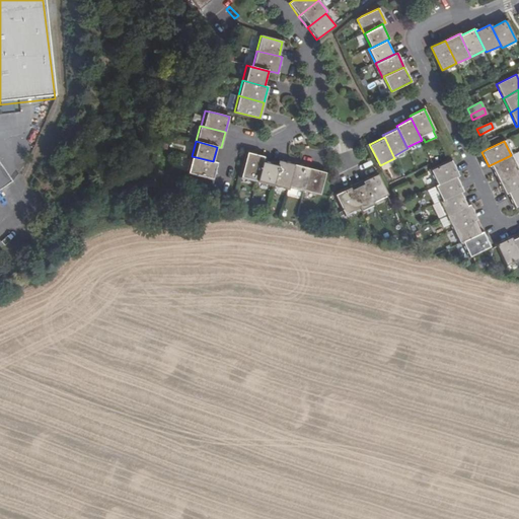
[(247,152),(241,177),(256,181),(262,160),(263,156),(247,152)]
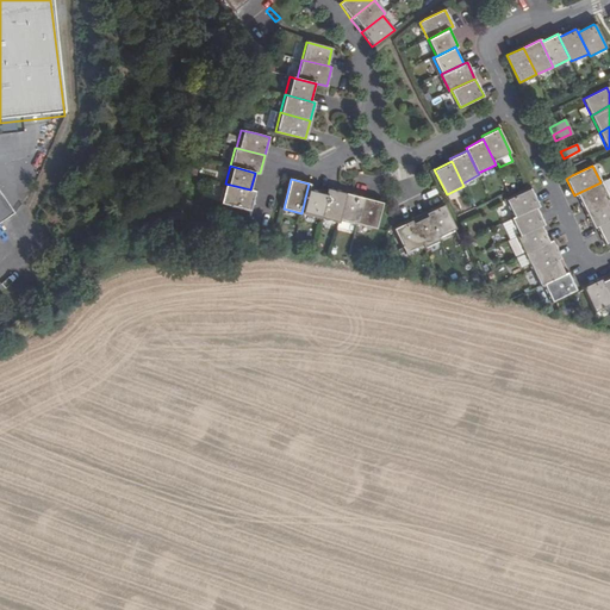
[(576,194),(584,211),(609,199),(601,182),(576,194)]
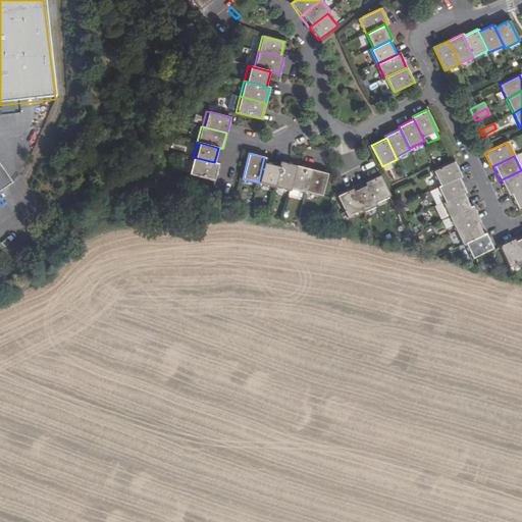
[(214,162),(193,157),(189,173),(214,179),(218,163),(214,162)]
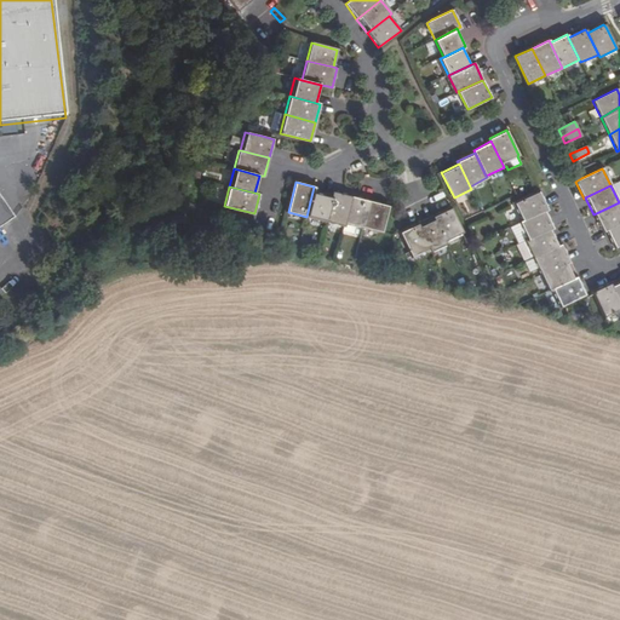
[(0,225),(16,213),(0,190),(0,225)]
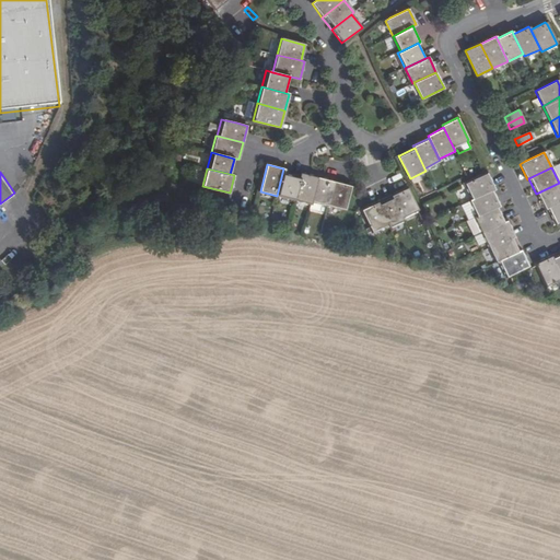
[(311,201),(317,176),(301,172),(300,176),(293,200),(310,205),(311,201)]
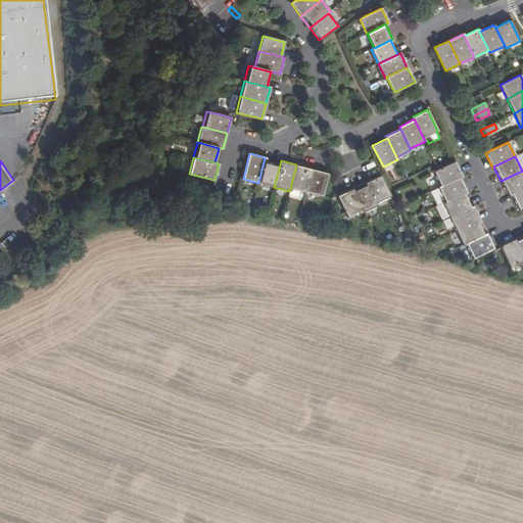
[(274,187),(280,164),(264,161),(258,183),(274,187)]
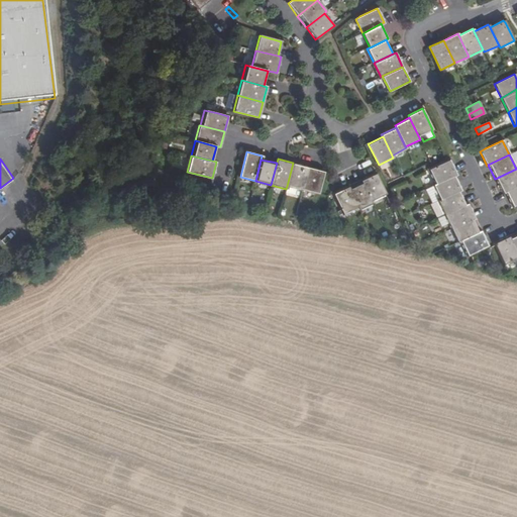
[(428,169),(435,184),(453,176),(455,175),(449,160),(448,160),(428,169)]
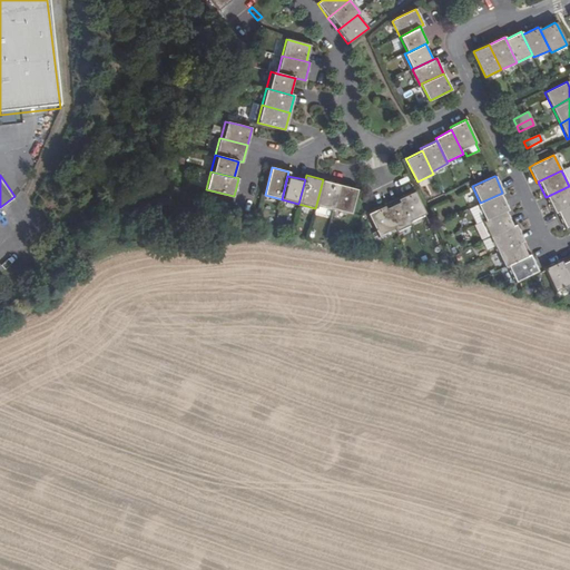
[(334,209),(340,184),(323,179),(316,205),(326,207),(334,209)]
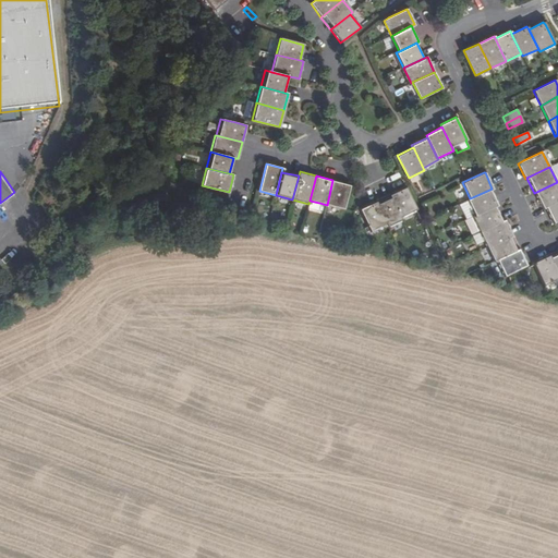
[(327,205),(342,209),(349,184),(332,180),(327,205)]
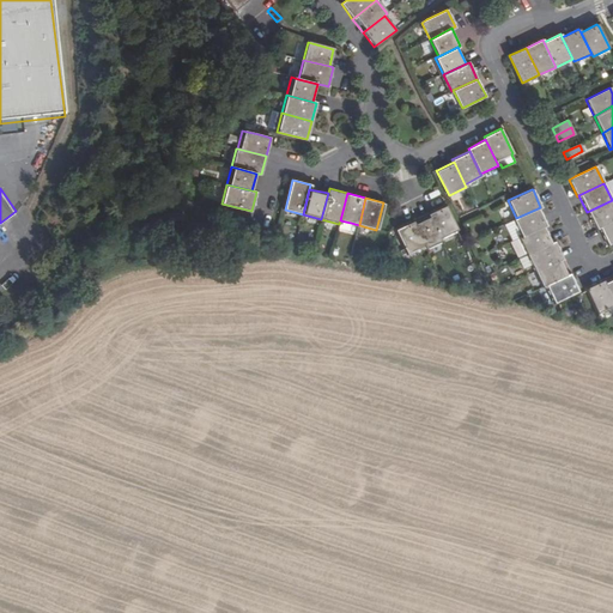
[(598,228),(612,219),(612,201),(612,200),(587,212),(596,229),(598,228)]
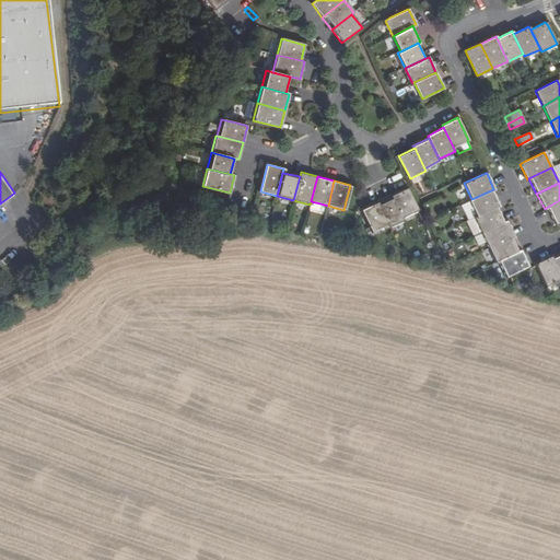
[(392,195),(403,218),(418,210),(407,188),(406,187),(392,195)]
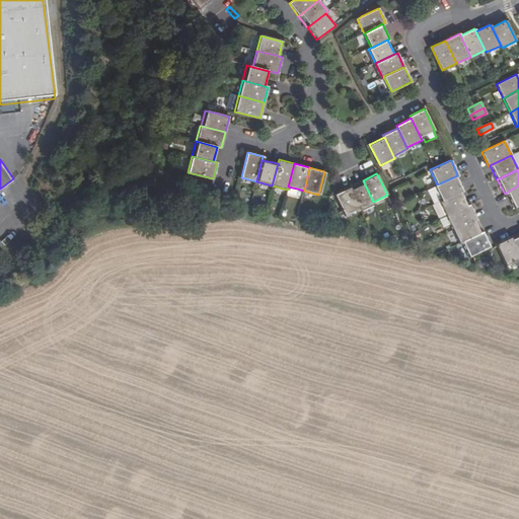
[(441,201),(459,192),(462,191),(455,176),(437,184),(434,187),(441,201)]
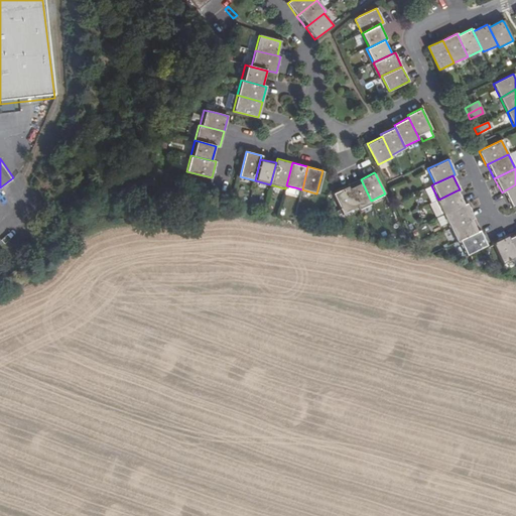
[(361,179),(348,185),(358,208),(359,210),(372,203),(371,201),(361,179)]
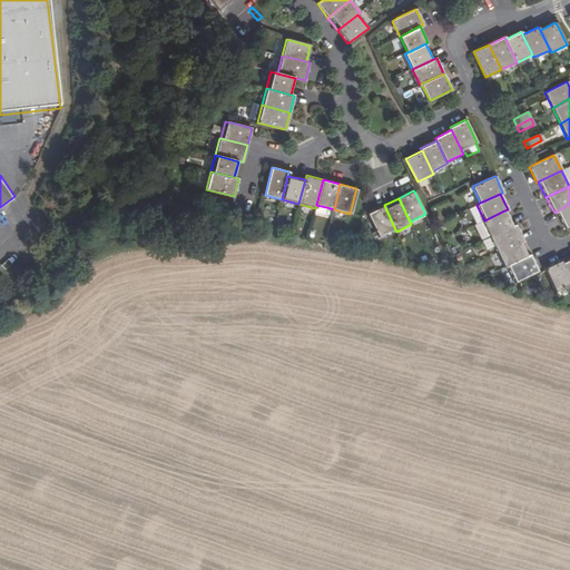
[(569,204),(556,212),(564,226),(569,223),(569,204)]
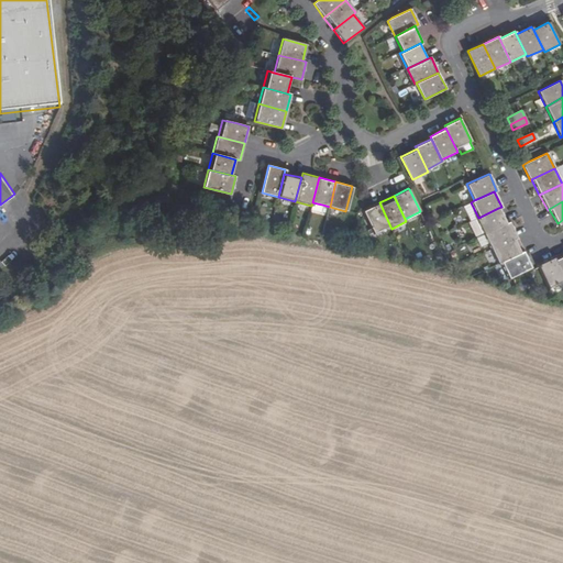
[(322,205),(312,202),(311,206),(310,209),(321,212),(322,205)]
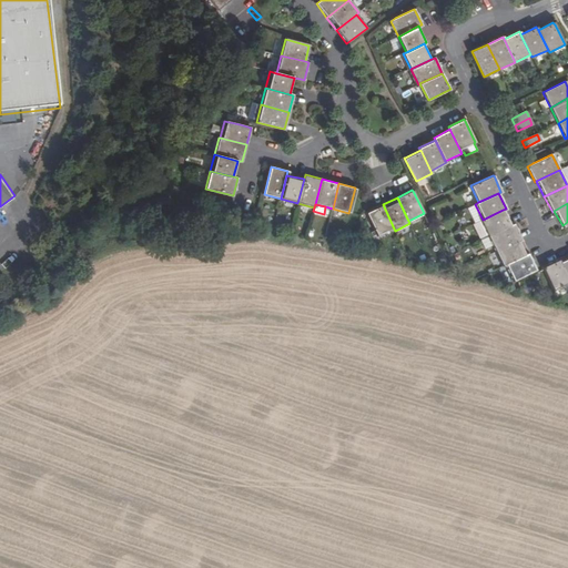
[(394,229),(383,204),(367,212),(366,212),(377,236),(394,229)]
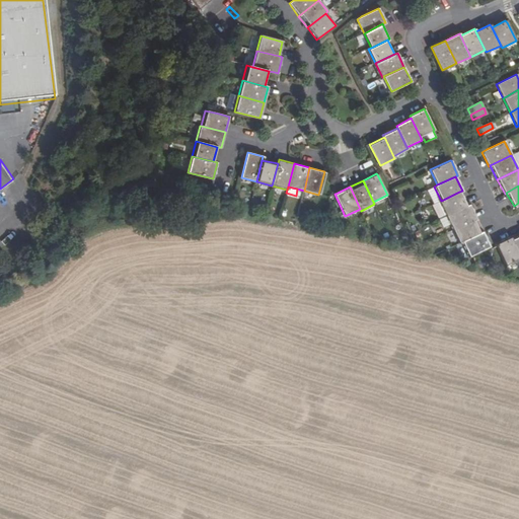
[(427,190),(434,204),(439,202),(441,201),(434,187),(427,190)]
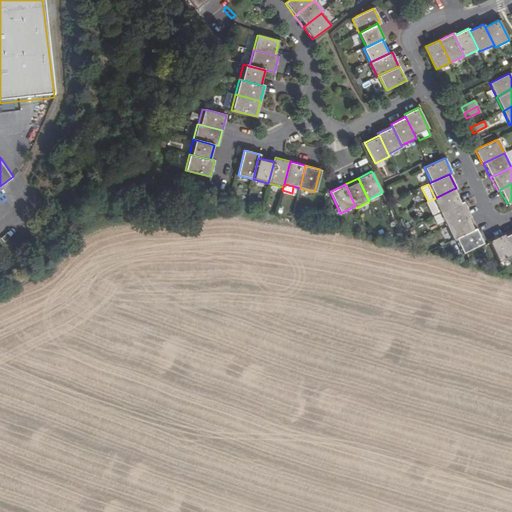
[(440,212),(440,213),(460,203),(453,189),(435,198),(433,199),(440,212)]
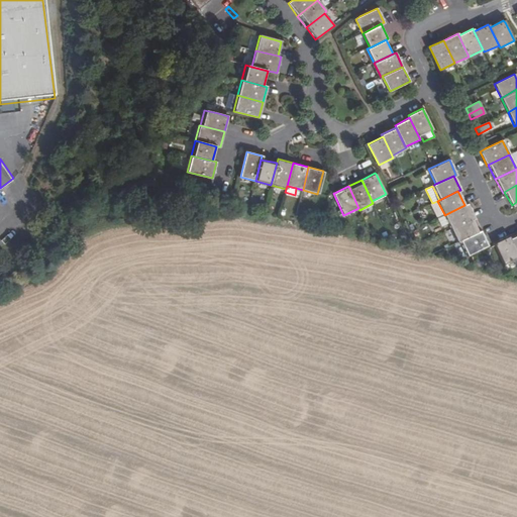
[(437,217),(444,214),(437,201),(432,203),(431,204),(437,217)]
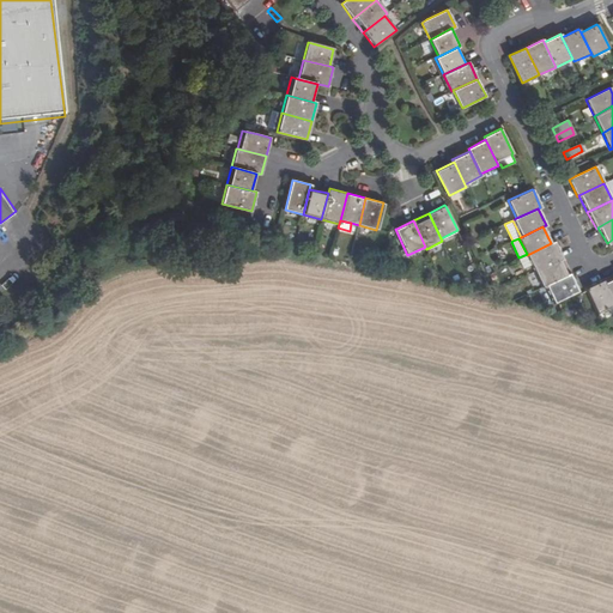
[(527,255),(535,272),(563,260),(554,242),(551,243),(527,255)]
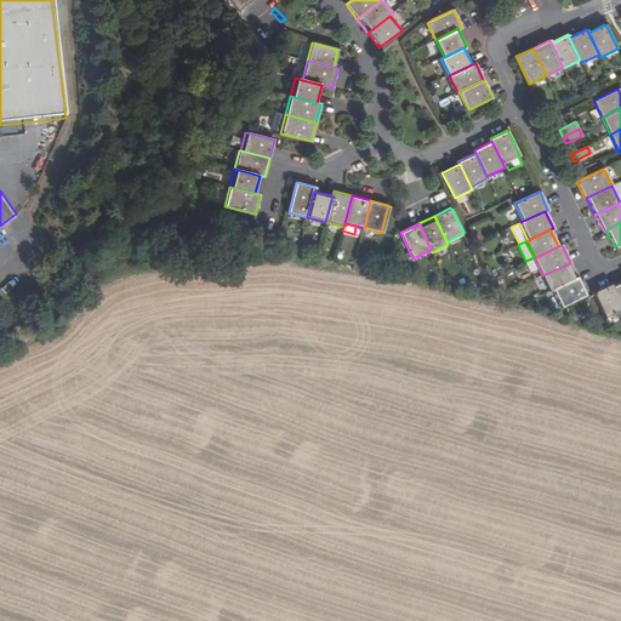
[(530,273),(539,268),(534,258),(525,262),(530,273)]
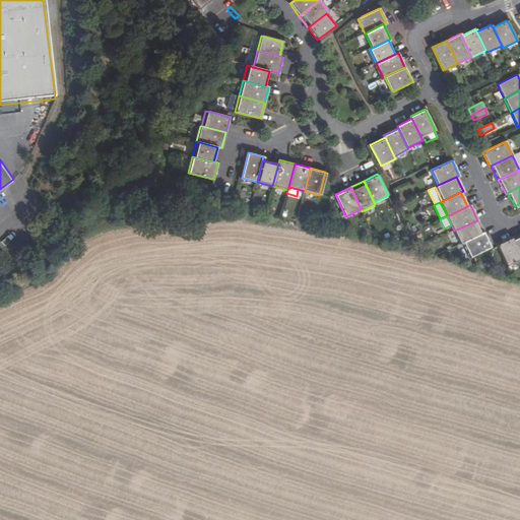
[(460,244),(462,243),(483,233),(477,220),(454,231),(460,244)]
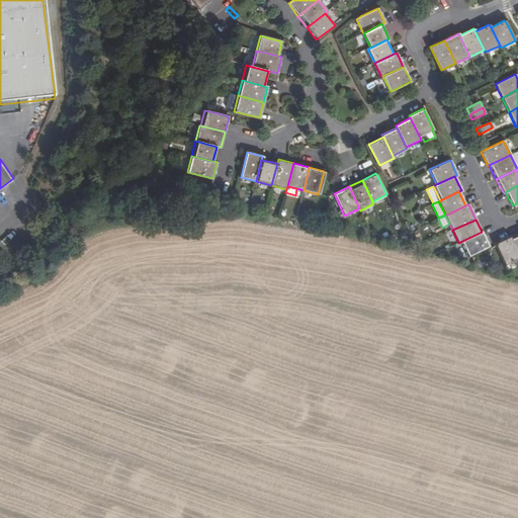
[(517,231),(508,236),(517,256),(517,231)]
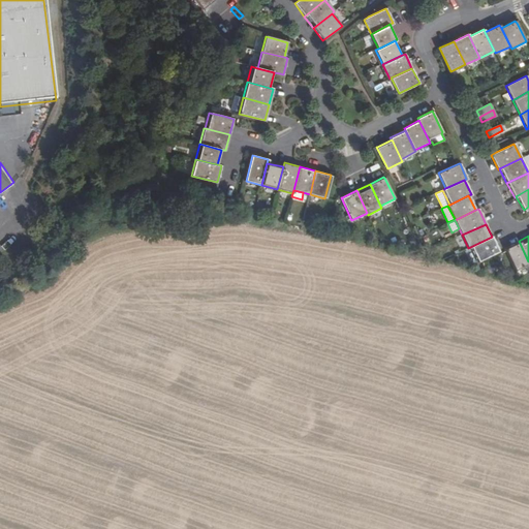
[(492,237),(470,247),(476,260),(496,251),(498,250),(492,237)]
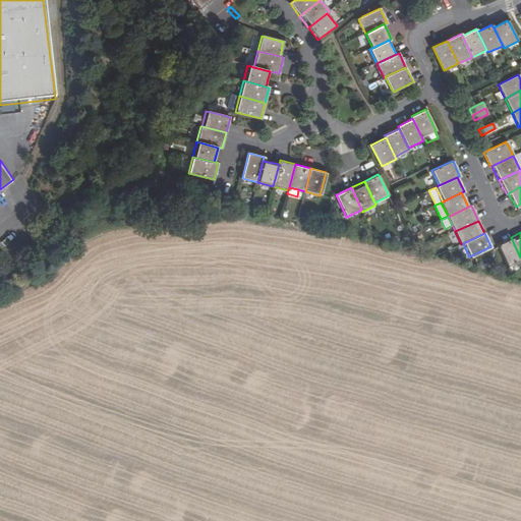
[(520,258),(520,257),(511,237),(498,244),(499,247),(497,247),(506,266),(520,258)]
